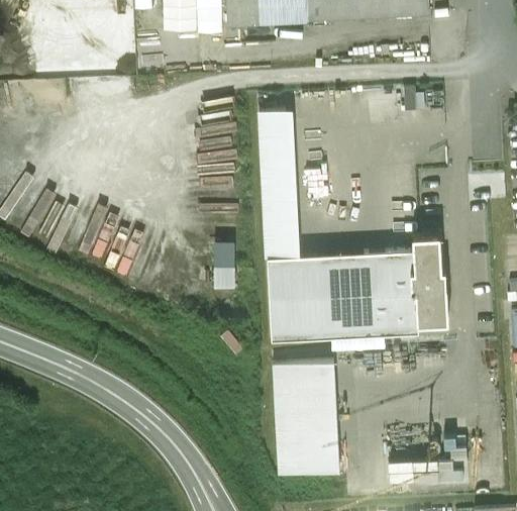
[(428,0),(225,0),(227,29),(429,19),(428,0)]
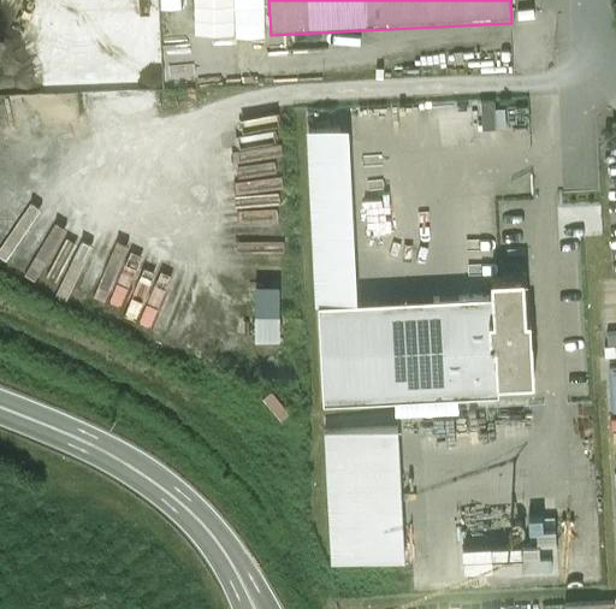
[(495,108),(480,110),(481,137),(496,137),(495,108)]
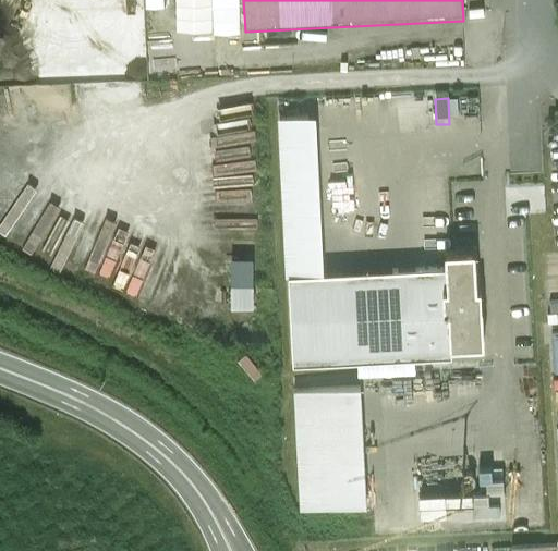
[(280,124),(289,281),(324,279),(315,122),(280,124)]
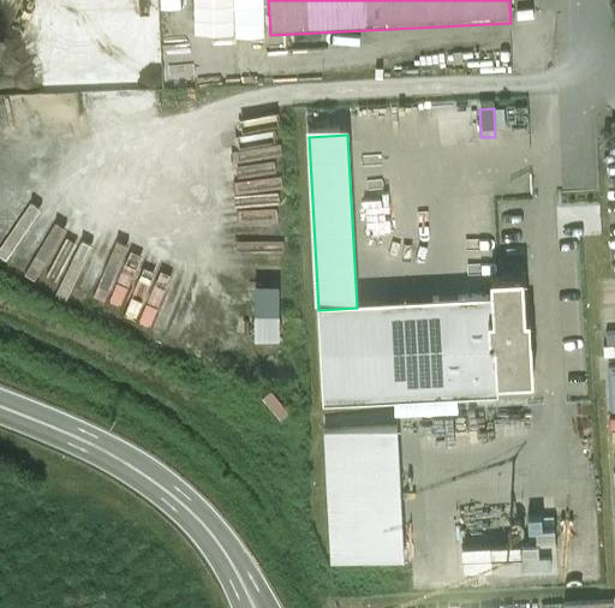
[(523,282),(490,285),(491,300),(495,389),(497,389),(533,387),(531,345),(530,345),(530,326),(530,325),(525,325),(523,282)]
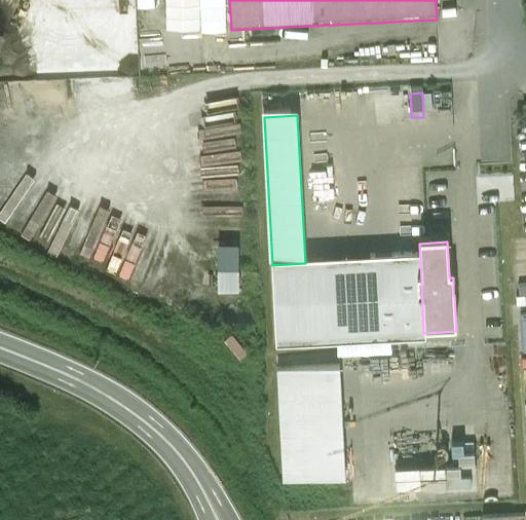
[(222,296),(242,297),(243,249),(222,249),(222,296)]
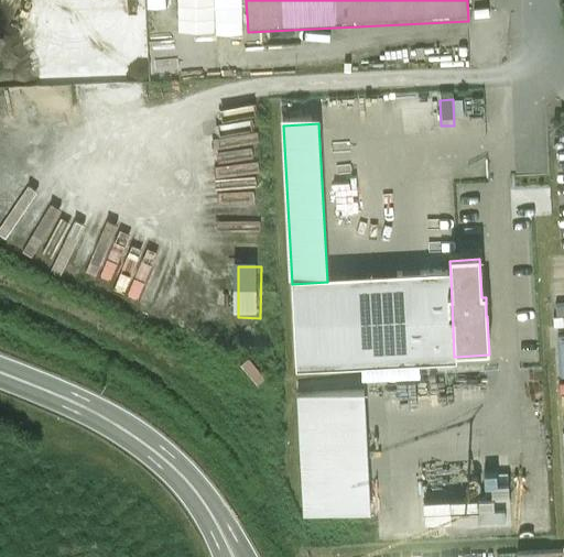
[(327,282),(292,284),(296,373),(457,366),(456,357),(454,357),(451,275),(327,282)]
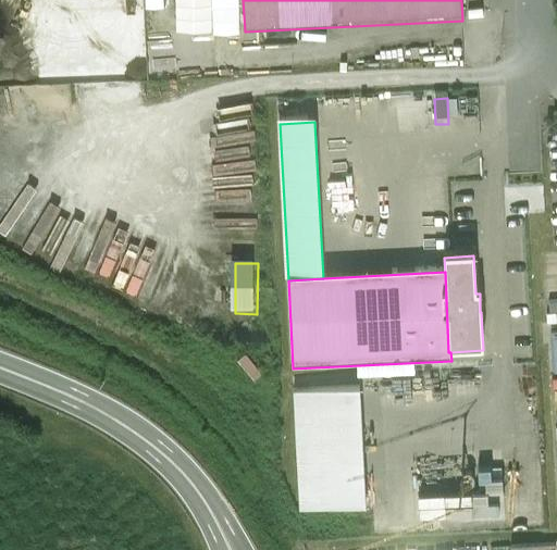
[(366,509),(359,392),(294,395),(299,512),(366,509)]
